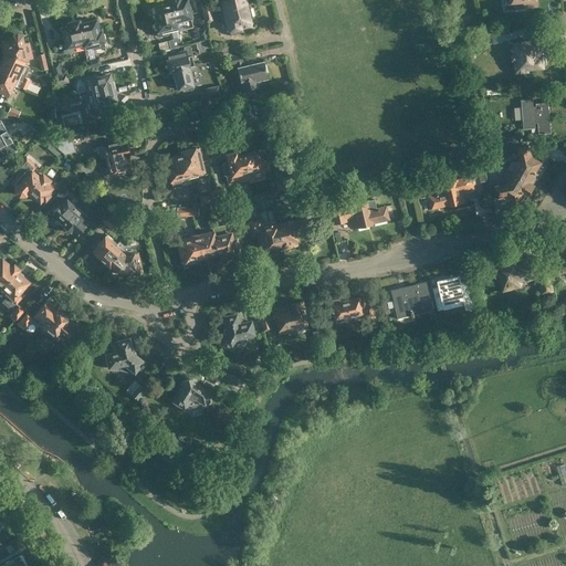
[(176,23),(169,0),(165,0),(166,3),(155,7),(157,14),(154,14),(159,37),(170,34),(173,40),(159,43),(160,51),(182,45),(178,30),(177,23),(176,23)]
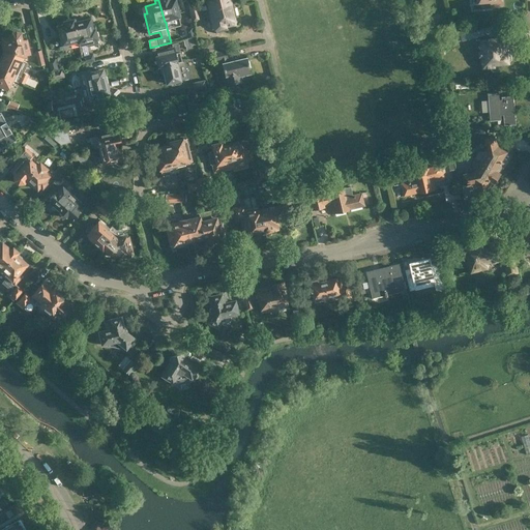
[(175,0),(158,0),(165,22),(166,22),(167,28),(175,26),(174,21),(180,19),(175,0)]
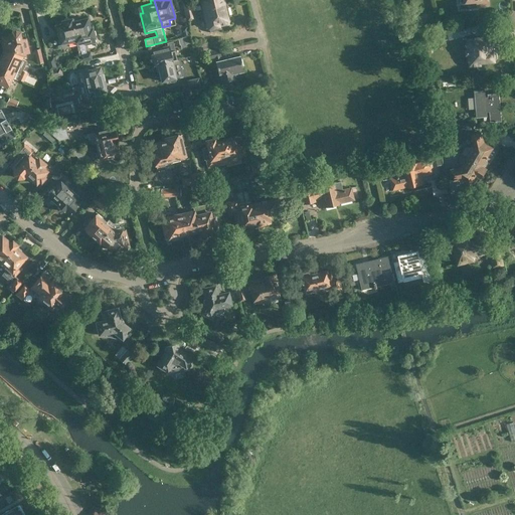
[(185,13),(193,11),(190,0),(189,0),(182,2),(185,13)]
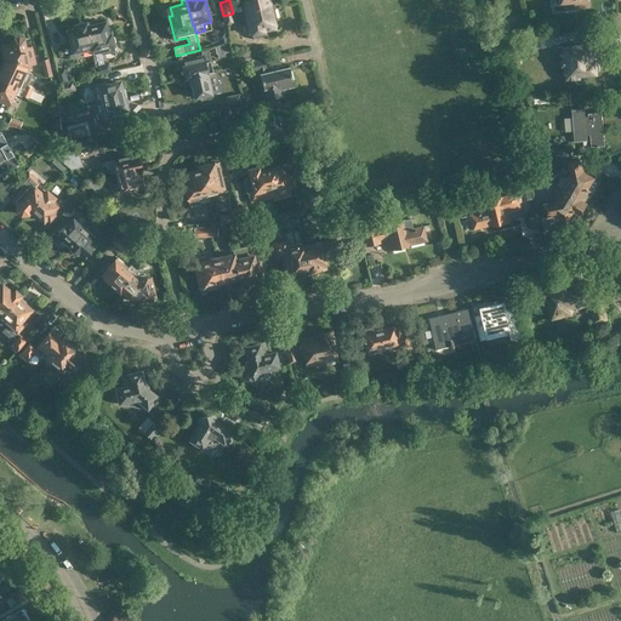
[(240,0),(243,6),(235,7),(237,12),(272,5),(271,0),(240,0)]
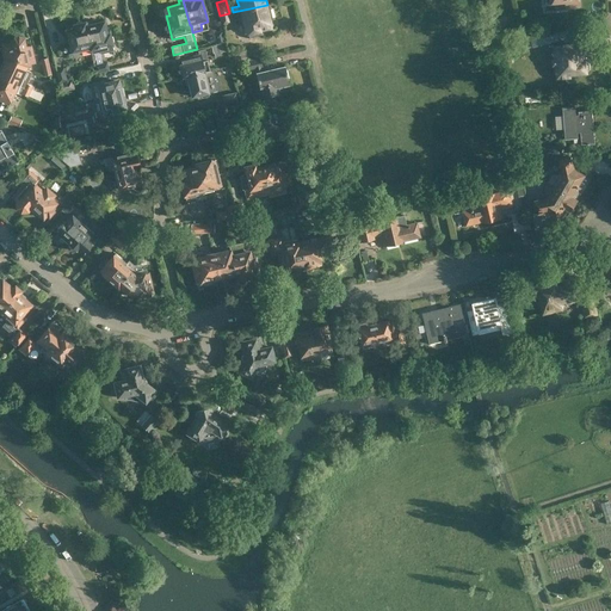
[(230,13),(233,24),(242,23),(242,24),(245,24),(247,34),(261,30),(261,28),(270,26),(269,20),(271,19),(267,5),(233,12),(230,13)]
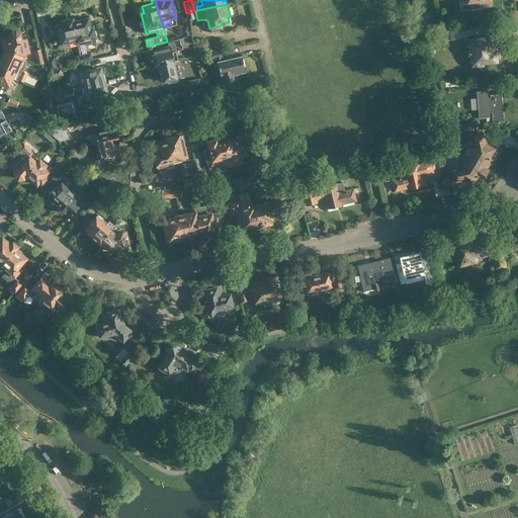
[(194,11),(186,13),(188,22),(197,20),(196,17),(195,11),(194,11)]
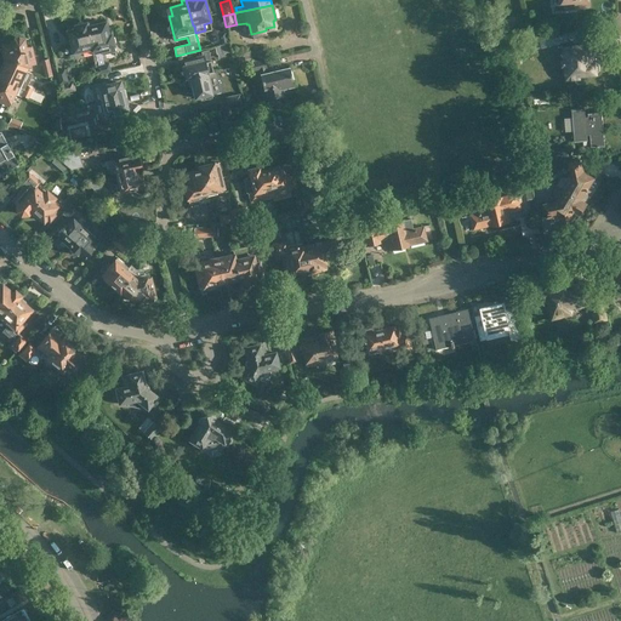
[(102,55),(103,53),(118,51),(112,28),(109,28),(108,21),(89,26),(95,50),(93,50),(100,74),(108,72),(113,70),(112,62),(104,63),(102,55)]
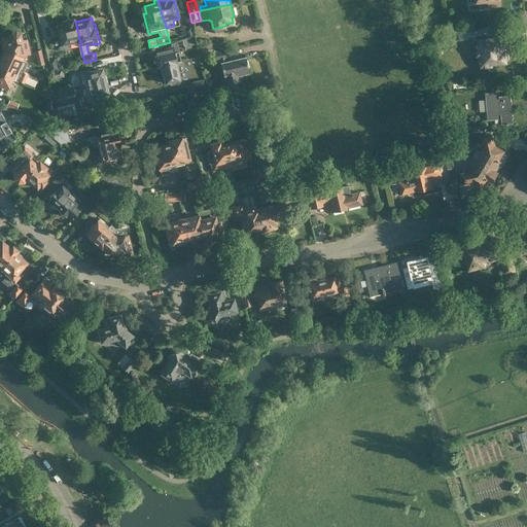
[(80,42),(75,22),(74,19),(59,23),(64,46),(79,42),(80,42)]
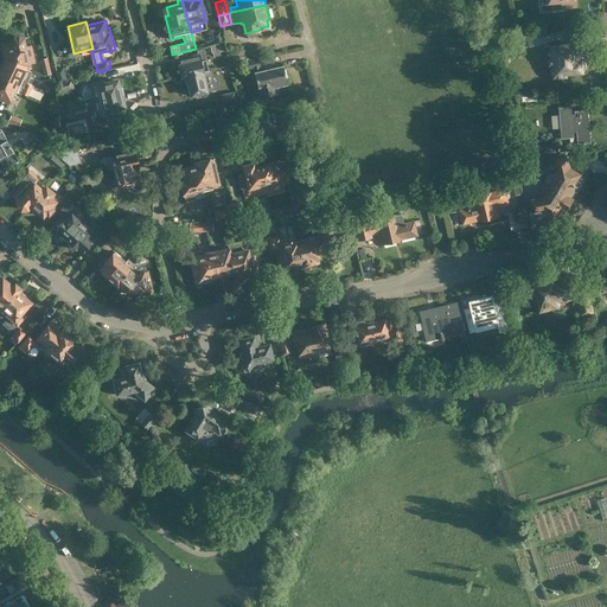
[(216,45),(224,43),(222,30),(212,32),(216,45)]
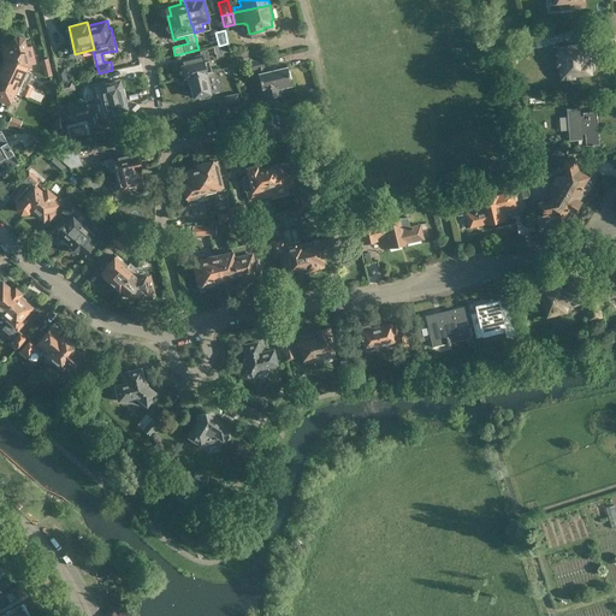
[(557,34),(535,39),(537,47),(549,45),(558,42),(564,42),(564,33),(557,34)]
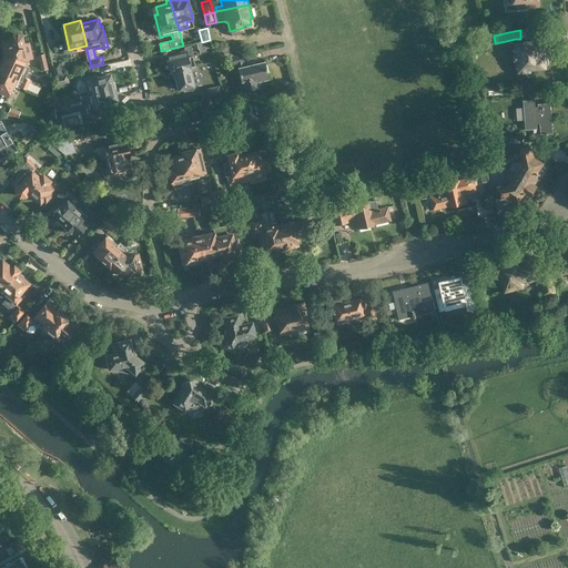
[(4,54),(24,64),(26,60),(32,58),(29,42),(23,43),(22,37),(18,34),(14,36),(11,39),(11,40),(2,42),(4,52),(3,53),(4,54)]
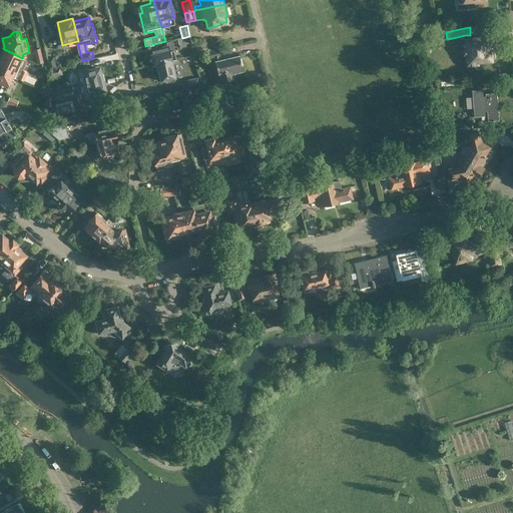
[(429,45),(443,41),(441,34),(427,37),(429,45)]
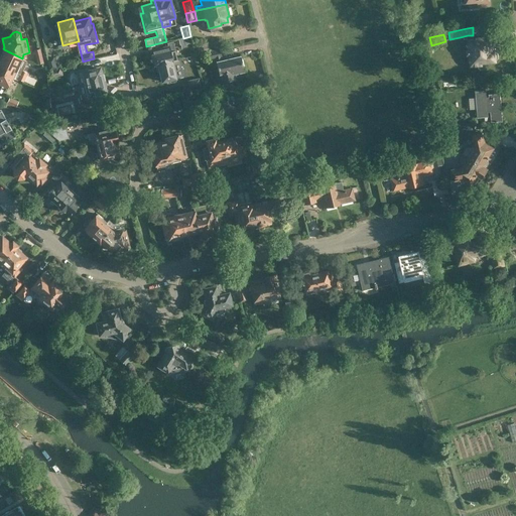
[(496,61),(493,35),(468,37),(469,49),(467,49),(467,55),(469,55),(470,67),(483,66),(483,63),(496,61)]
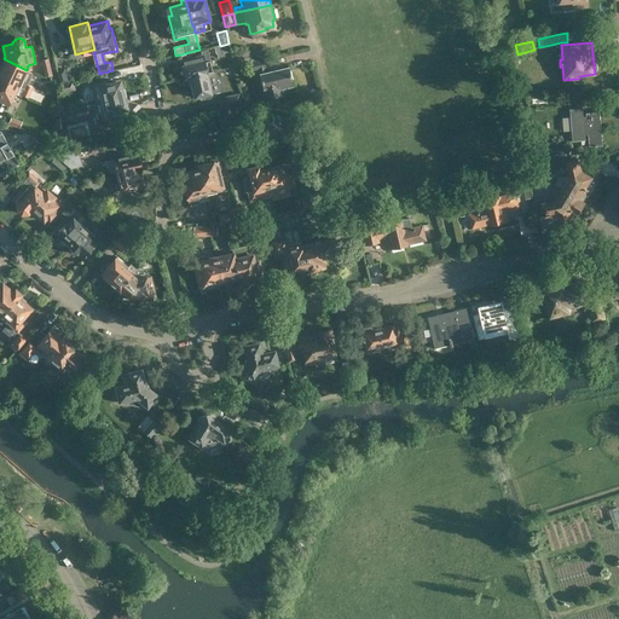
[(229,44),(220,46),(214,46),(217,55),(218,58),(225,56),(224,53),(231,52),(229,44)]
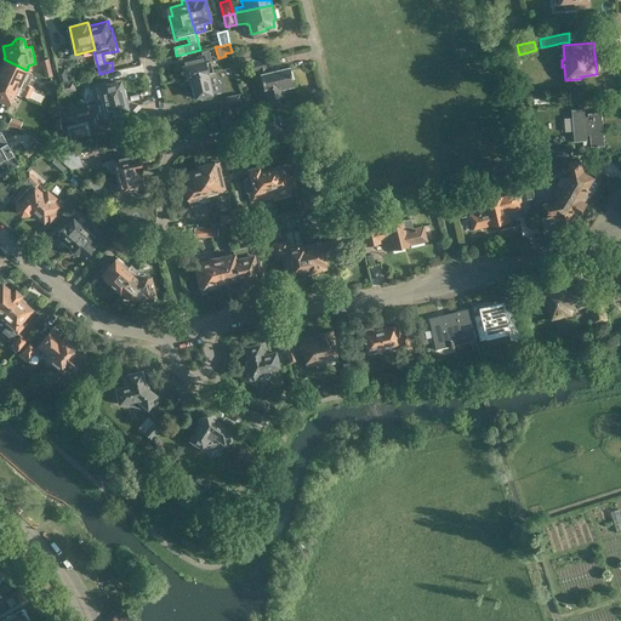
[(210,61),(208,56),(205,57),(205,56),(197,57),(198,60),(182,63),(186,79),(188,78),(214,73),(214,72),(210,61)]
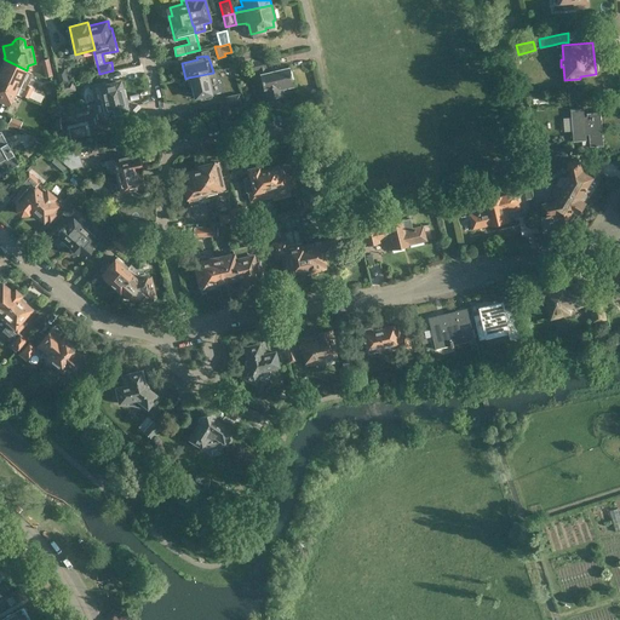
[(45,76),(52,75),(49,58),(41,61),(45,76)]
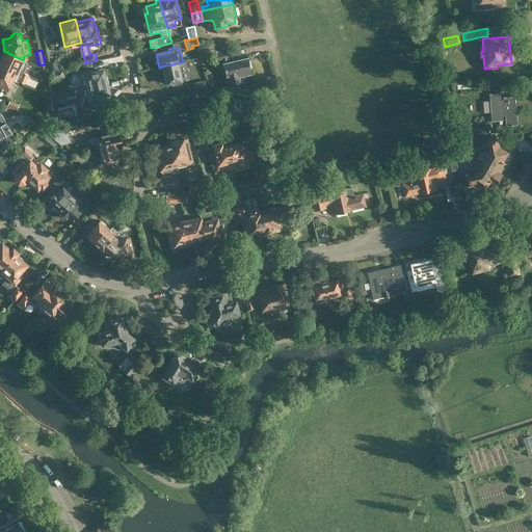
[(28,85),(32,77),(29,75),(25,73),(25,72),(22,70),(26,62),(23,60),(4,51),(0,59),(0,65),(27,79),(25,83),(28,85)]
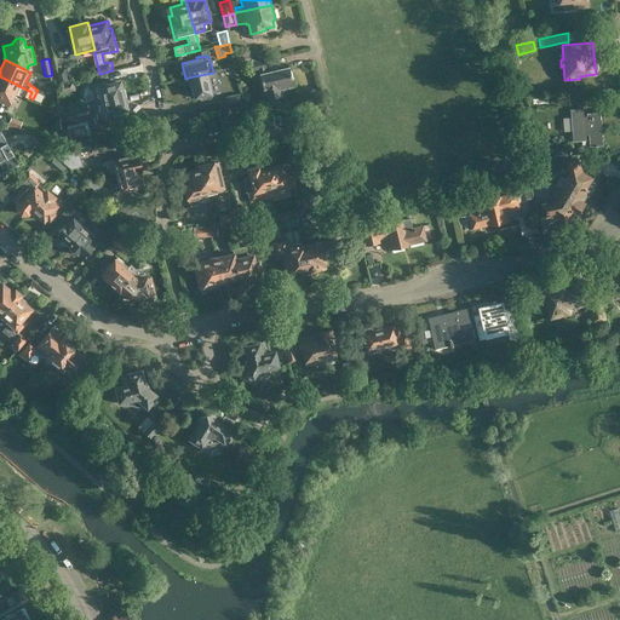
[(281,96),(280,89),(293,85),(288,68),(265,73),(264,69),(267,68),(264,59),(250,63),(252,72),(259,70),(263,90),(265,89),(268,99),(281,96)]
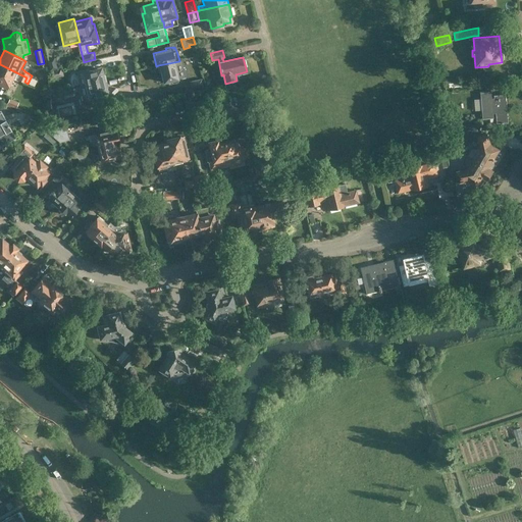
[(58,69),(57,68),(55,57),(47,59),(50,70),(58,69)]
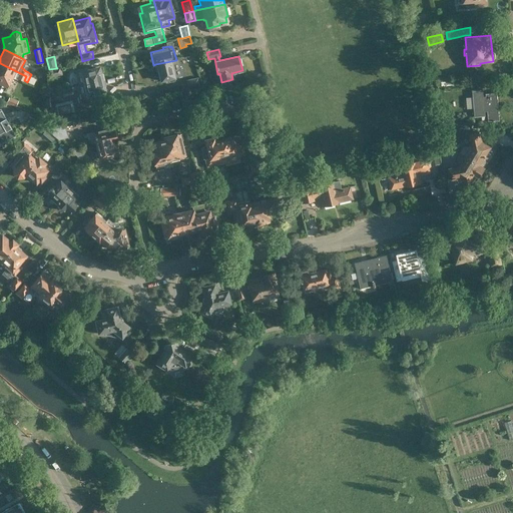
[(176,60),(155,64),(157,73),(159,72),(161,81),(169,80),(169,82),(175,81),(171,62),(175,62),(176,64),(183,63),(182,57),(176,59),(176,60)]
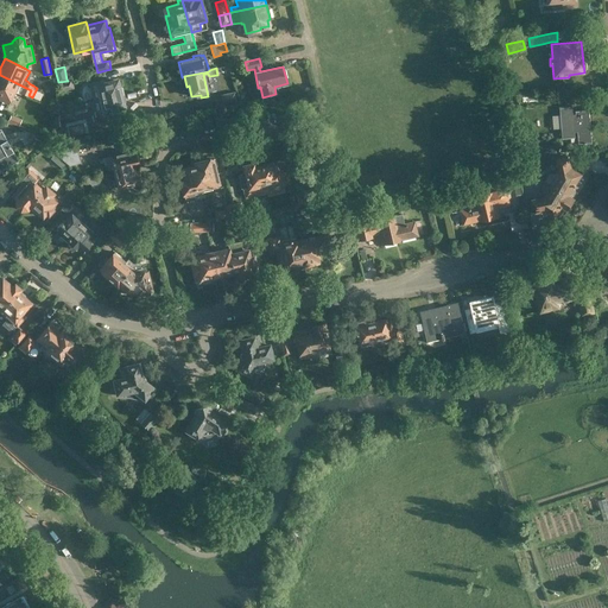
[(31,90),(0,75),(0,97),(10,102),(14,92),(17,93),(18,92),(29,96),(29,95),(31,90)]
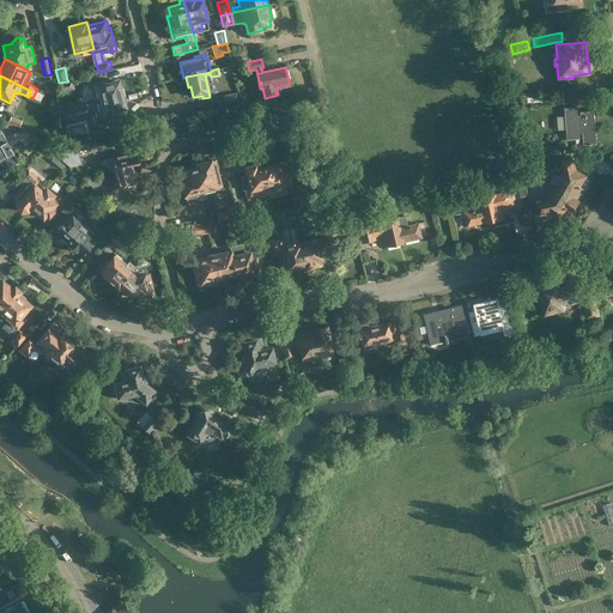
[(61,92),(74,89),(72,80),(68,82),(59,83),(61,92)]
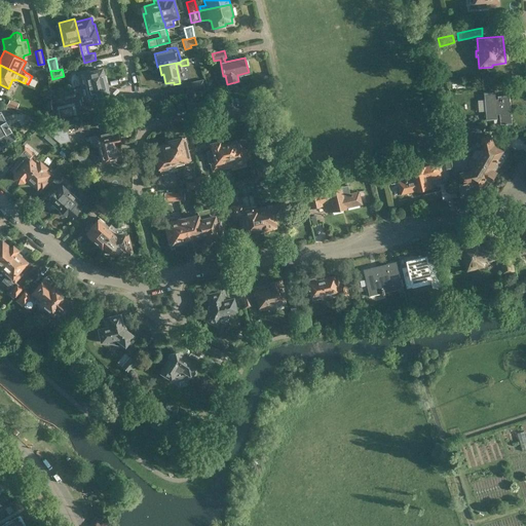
[(103,69),(92,72),(91,69),(78,72),(82,87),(87,86),(106,81),(103,69)]
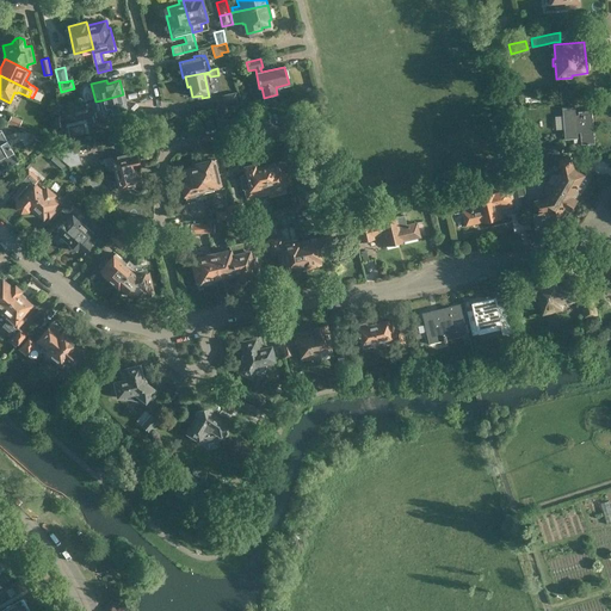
[(235,92),(222,96),(224,104),(238,102),(235,92)]
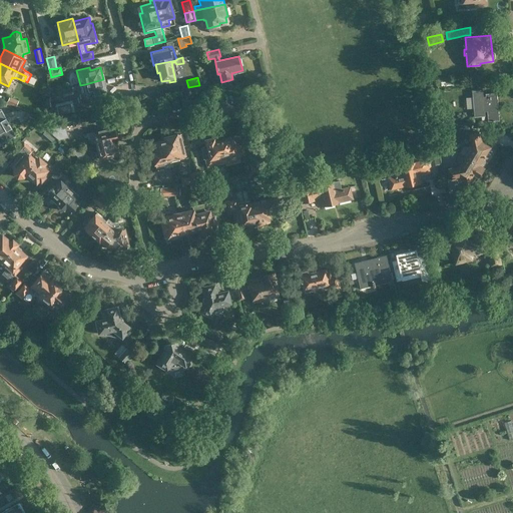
[(106,91),(103,79),(85,84),(87,92),(85,92),(86,96),(106,91)]
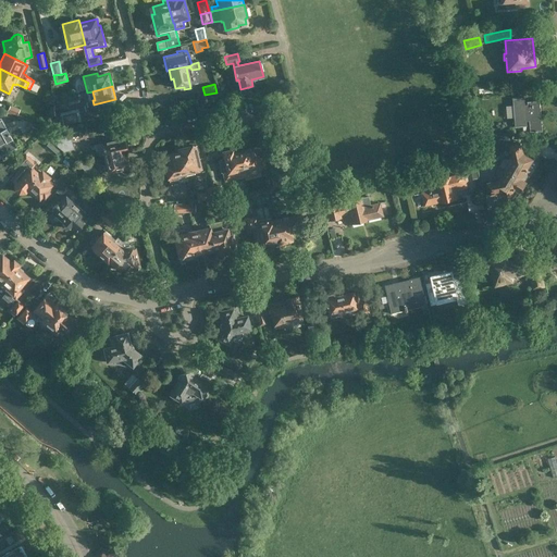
[(524,102),(524,98),(514,98),(514,106),(508,106),(509,119),(515,119),(516,127),(523,127),(523,131),(528,131),(528,126),(530,126),(530,132),(543,131),(540,100),(528,101),(528,102),(524,102)]
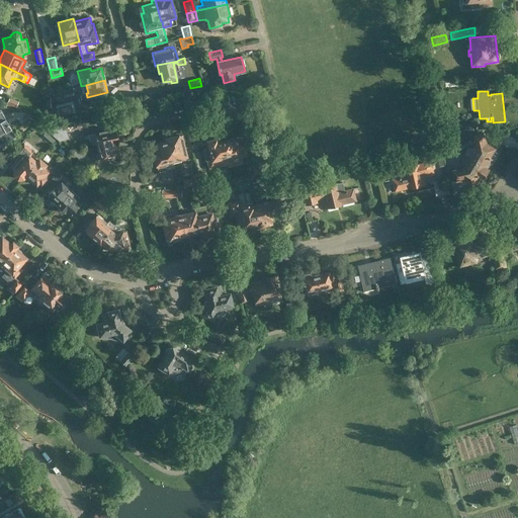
[(14,107),(17,100),(10,97),(7,103),(14,107)]
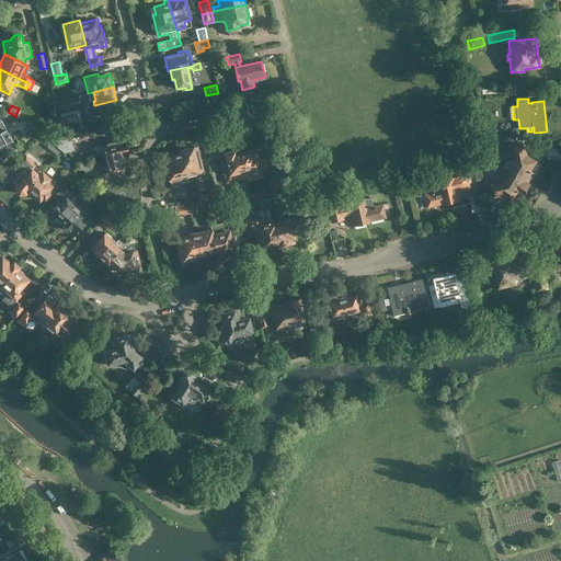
[(64,128),(79,125),(79,123),(77,114),(64,117),(65,119),(61,121),(64,128)]
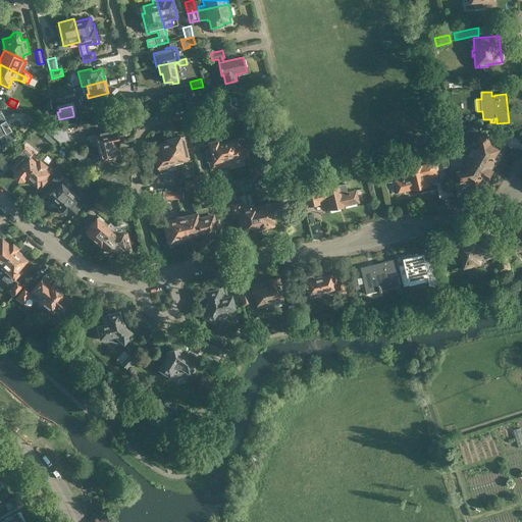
[(18,119),(28,114),(25,113),(21,112),(19,112),(17,113),(16,112),(4,116),(1,112),(0,112),(0,128),(8,124),(18,119)]
